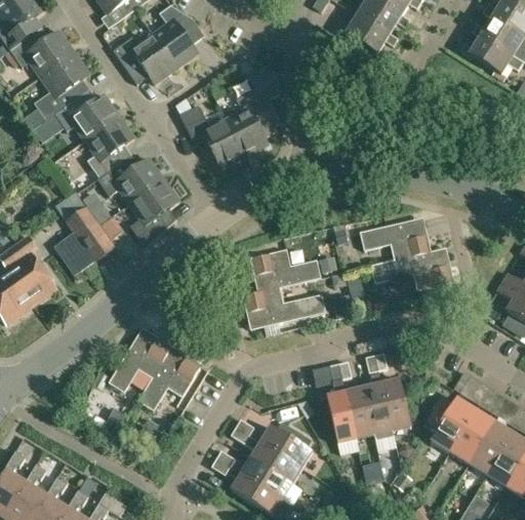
[(0,0),(0,8),(11,0),(0,0)]
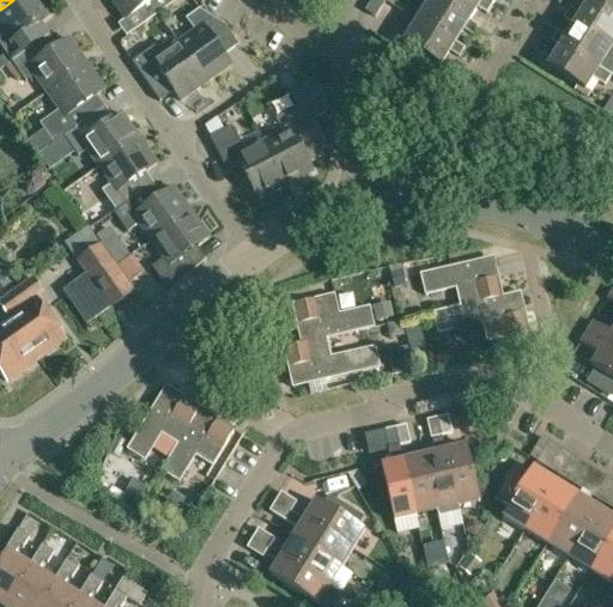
[(13,0),(0,10),(0,20),(7,31),(0,35),(0,41),(5,49),(0,52),(0,66),(7,61),(48,32),(41,20),(53,12),(44,0),(13,0)]
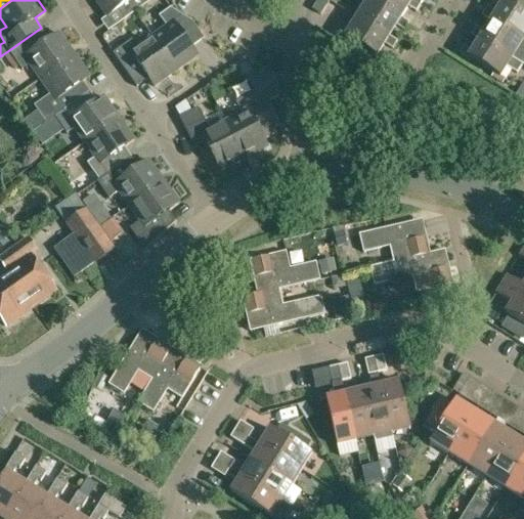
[(97,0),(107,13),(118,6),(124,16),(147,0),(97,0)]
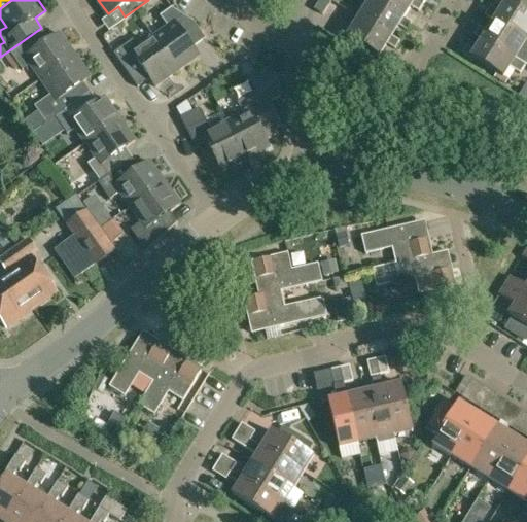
[(322,10),(328,0),(317,0),(314,5),(322,10)]
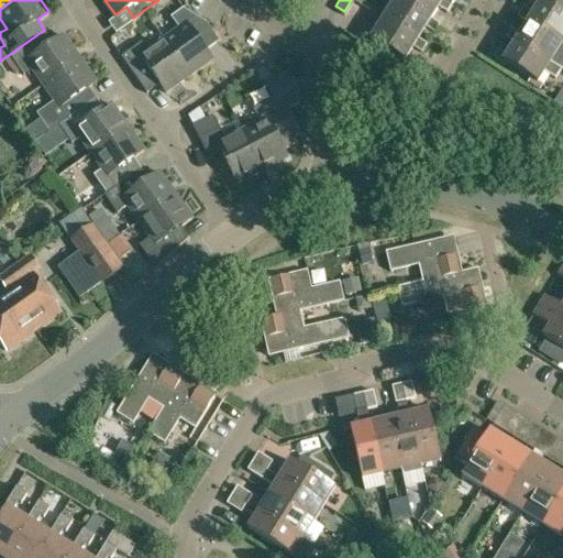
[(390,0),(381,15),(416,37),(417,35),(423,23),(432,29),(438,21),(429,15),(428,18),(399,0),(390,0)]
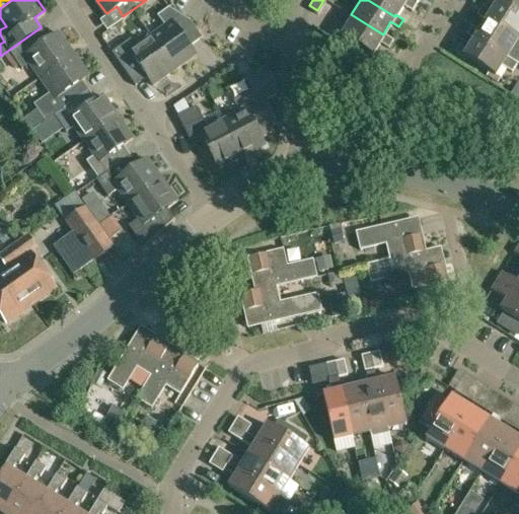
[(368,0),(394,16),(395,14),(402,3),(410,8),(415,0),(368,0)]
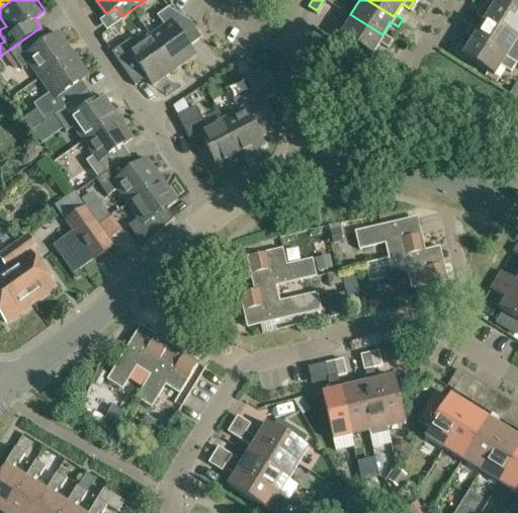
[(485,16),(516,36),(517,32),(517,10),(502,0),(495,0),(488,11),(480,6),(475,13),(483,18),(485,16)]
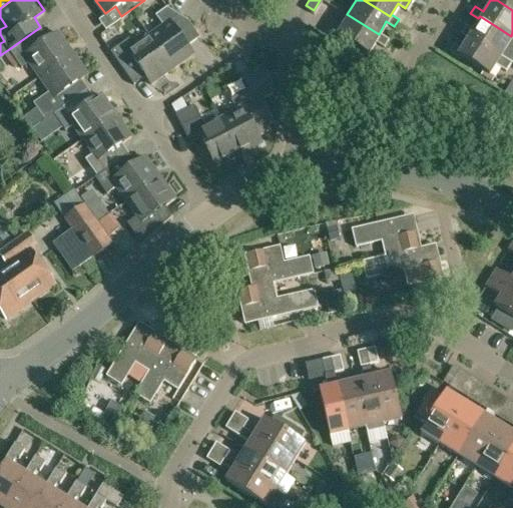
[(148,33),(172,67),(193,52),(169,19),(178,13),(166,5),(155,13),(162,24),(148,33)]
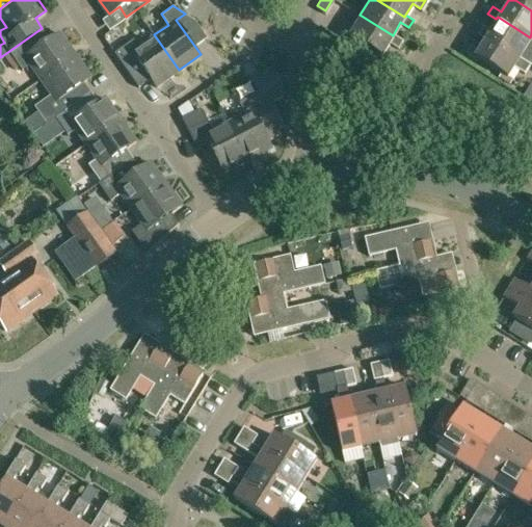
[(393,35),(360,15),(347,34),(380,55),(389,42),(397,46),(401,38),(394,33),(393,35)]
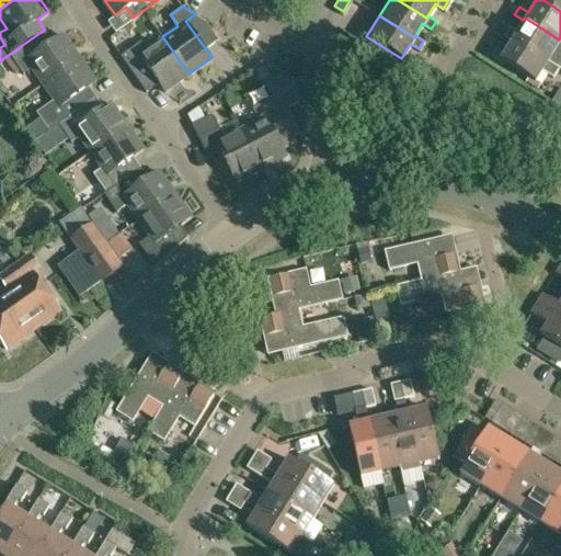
[(525,18),(523,20),(516,31),(507,26),(502,34),(511,40),(513,37),(547,59),(547,58),(559,40),(525,18)]
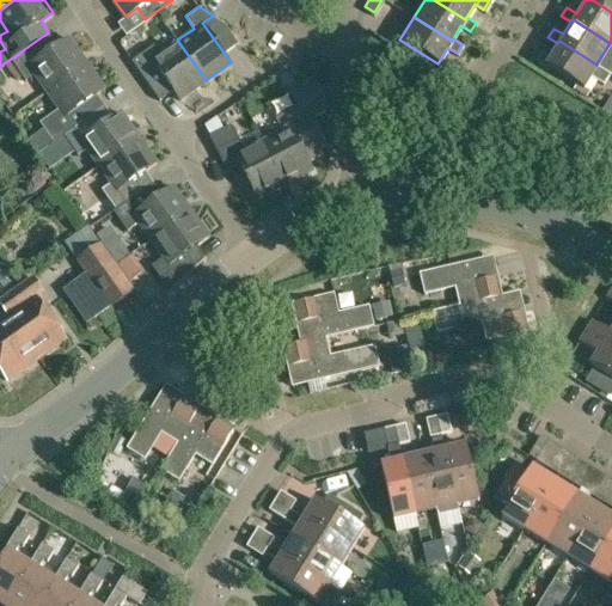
[(48,32),(7,61),(17,77),(23,73),(25,77),(35,71),(47,89),(86,61),(68,36),(56,44),(48,32)]
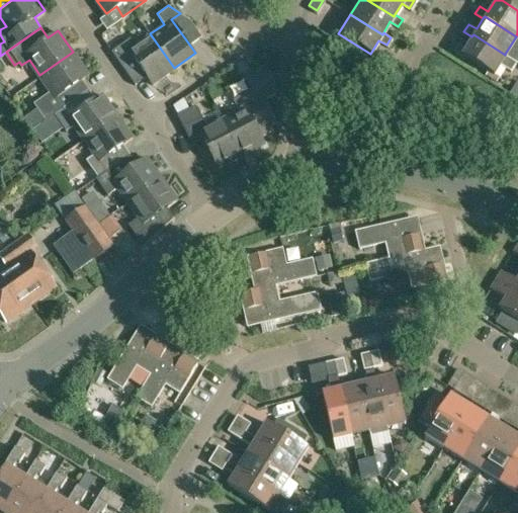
[(174,68),(150,33),(135,45),(130,36),(111,50),(134,82),(146,74),(152,83),(174,68)]
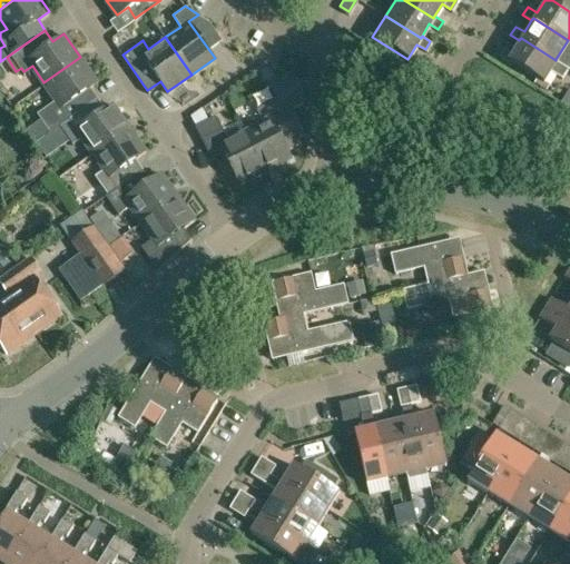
[(521,38),(519,40),(511,52),(502,47),(497,55),(509,61),(510,60),(536,77),(534,78),(547,86),(550,81),(552,83),(558,75),(561,76),(567,67),(556,59),(556,60),(521,38)]
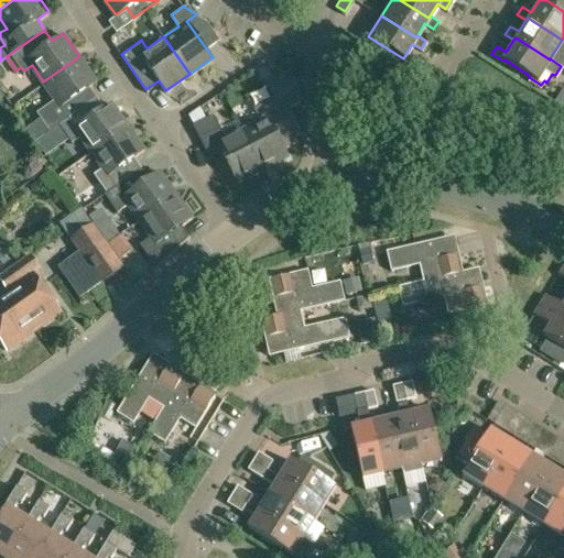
[(79,56),(43,81),(54,97),(36,110),(40,116),(36,118),(28,124),(36,138),(58,122),(96,96),(88,85),(96,80),(79,56)]
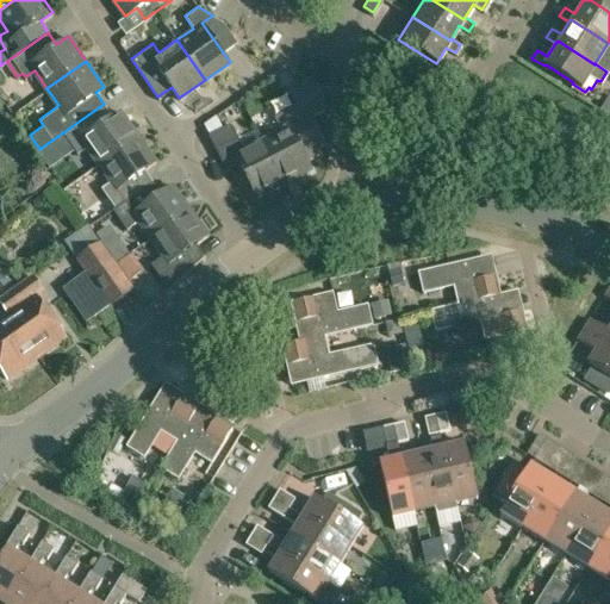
[(279,128),(261,138),(282,181),(311,167),(307,160),(322,151),(319,145),(327,142),(311,113),(325,106),(323,88),(293,68),(286,76),(291,83),(287,86),(297,103),(272,114),(279,128)]
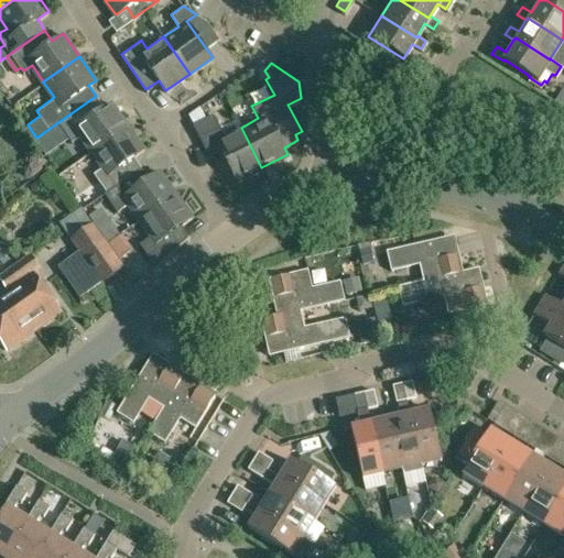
[(104,107),(96,96),(58,122),(72,140),(79,134),(90,150),(128,124),(111,101),(104,107)]
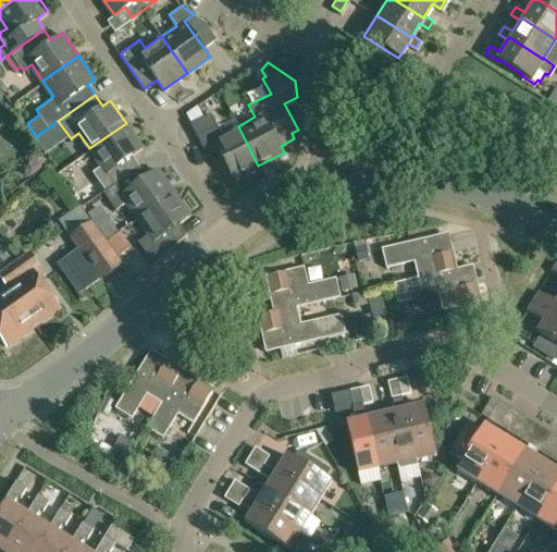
[(258,166),(238,126),(221,135),(208,111),(189,121),(203,149),(215,143),(234,179),(258,166)]
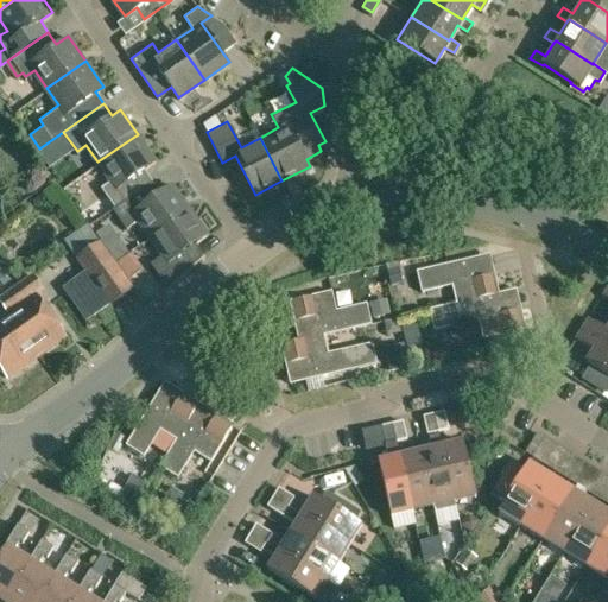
[(138,134),(97,162),(111,181),(101,187),(114,206),(151,179),(143,169),(156,160),(138,134)]
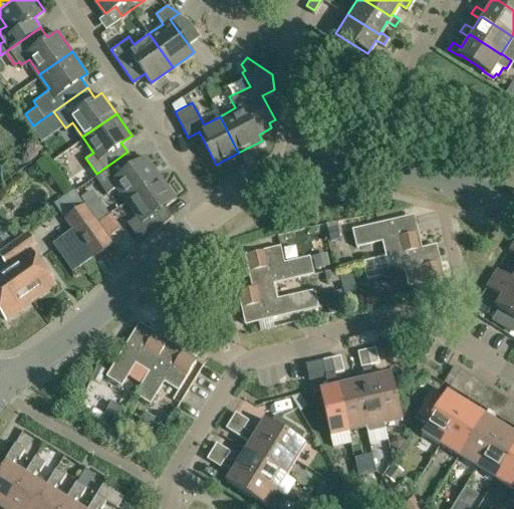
[(127,152),(96,174),(94,175),(105,191),(115,184),(126,200),(160,177),(144,155),(135,162),(127,152)]
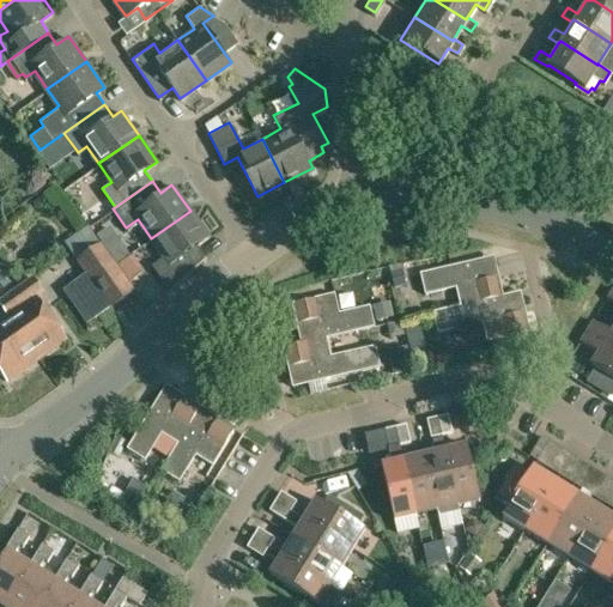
[(190,211),(151,238),(162,254),(151,262),(169,287),(205,256),(196,244),(207,235),(190,211)]
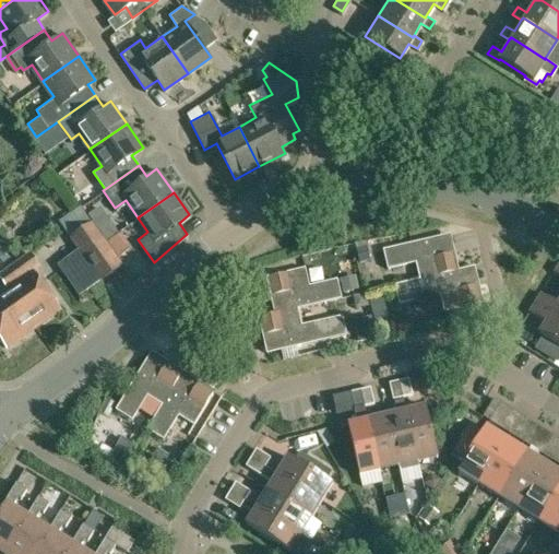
[(59,217),(70,236),(81,250),(60,264),(79,293),(122,262),(81,203),(59,217)]
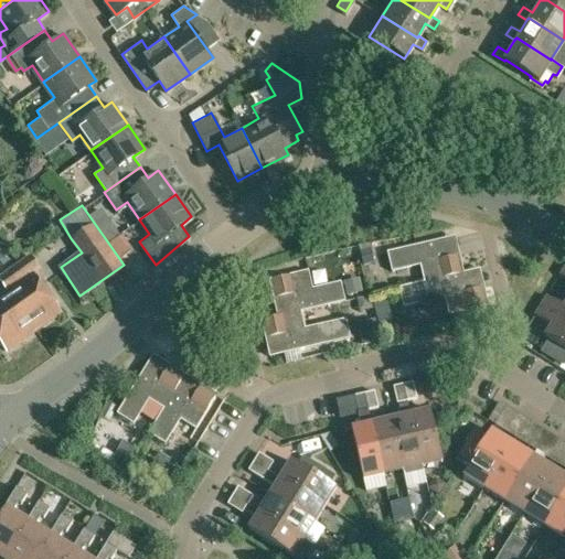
[(118,232),(109,219),(99,226),(108,238),(118,232)]
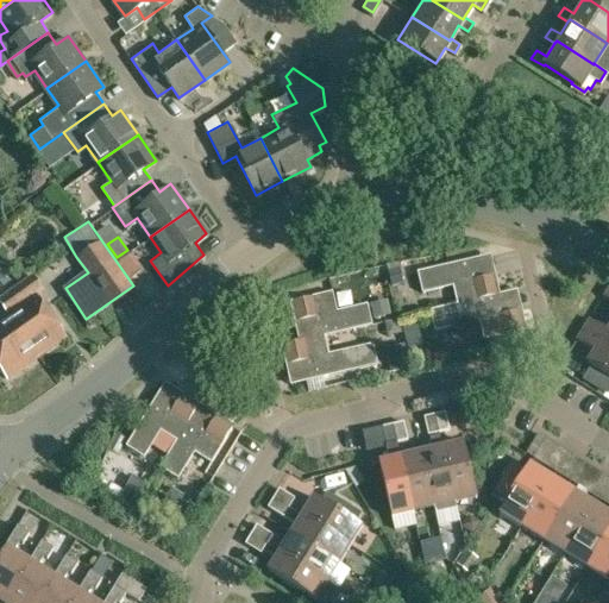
[(456,301),(481,295),(472,256),(415,269),(420,289),(452,283),(456,301)]
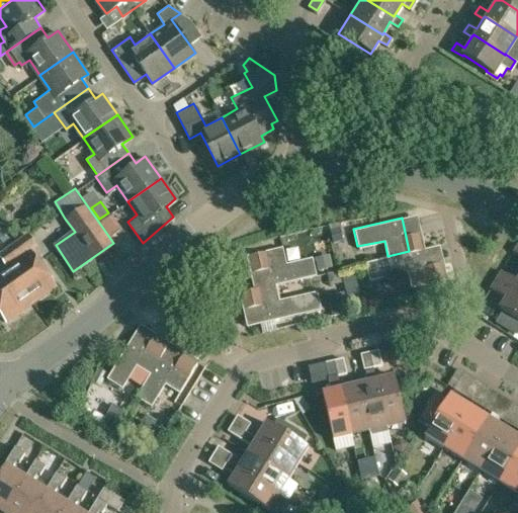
[(0,251),(0,252),(7,263),(32,300),(56,283),(30,248),(36,244),(27,232),(0,251)]
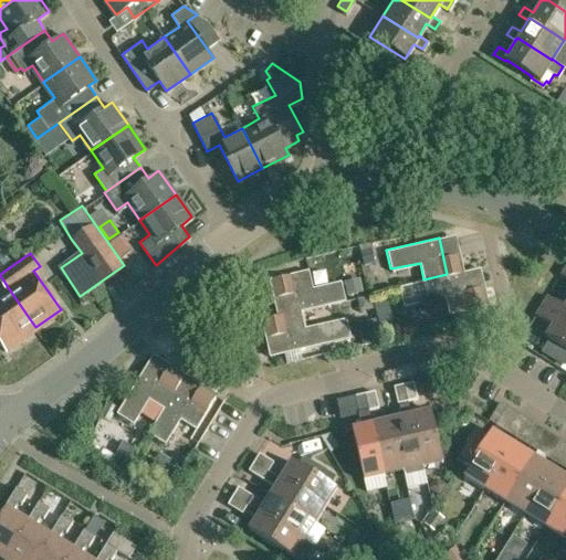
[(447,274),(423,280),(398,285),(402,304),(444,295),(449,313),(489,304),(480,266),(447,274)]
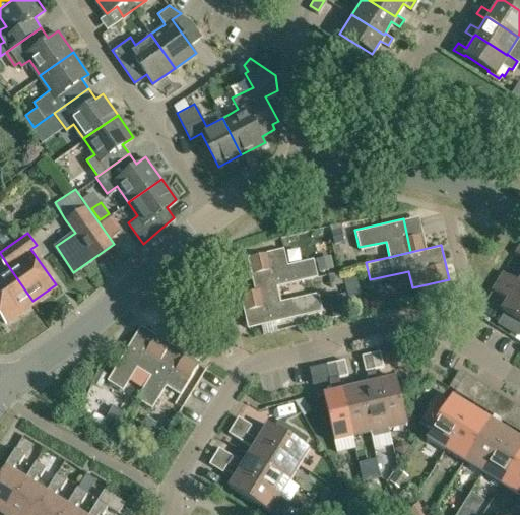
[(254,288),(275,284),(317,275),(313,257),(287,263),(283,246),(246,255),(254,288)]
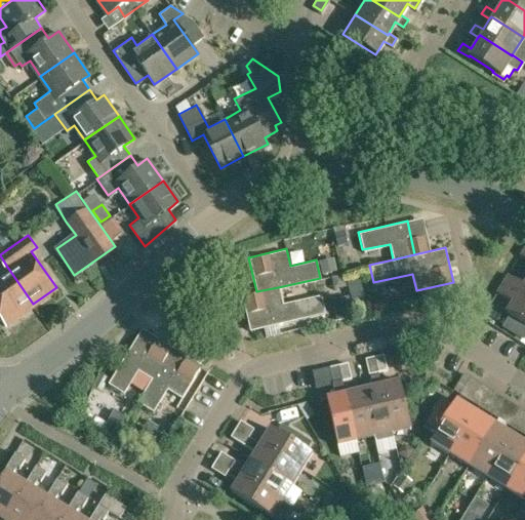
[(33,304),(7,267),(0,272),(0,314),(6,323),(33,304)]
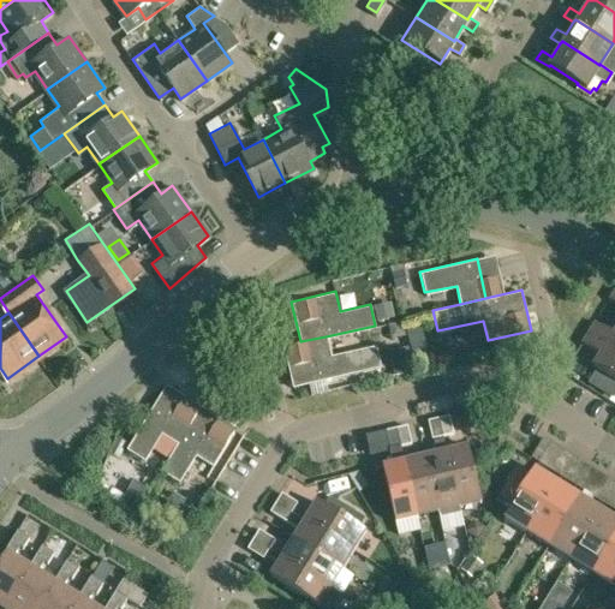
[(595,320),(589,330),(614,346),(614,327),(613,330),(595,320)]
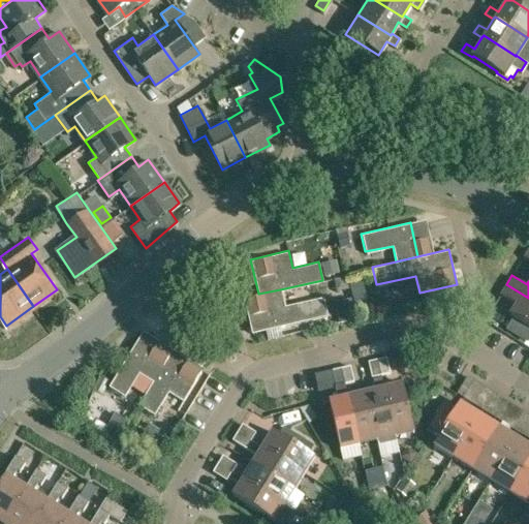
[(528,298),(506,284),(501,293),(517,303),(510,312),(528,324),(528,332),(526,337),(528,338),(528,298)]
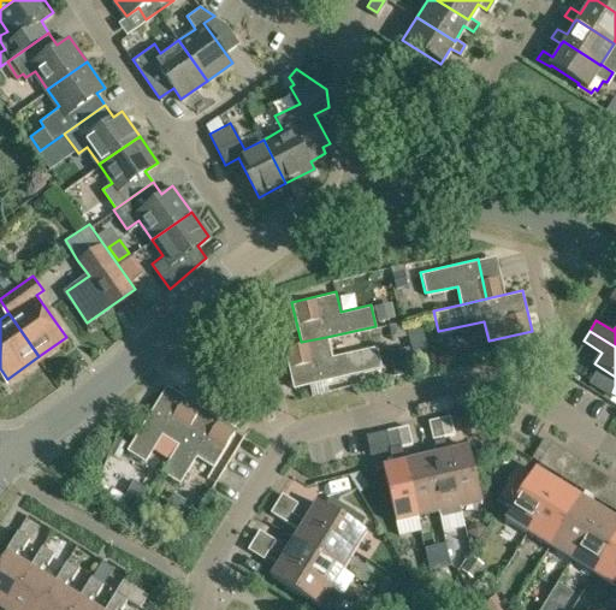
[(326,337),(301,342),(283,345),(292,386),(308,383),(311,391),(329,386),(327,378),(380,366),(375,345),(331,355),(326,337)]
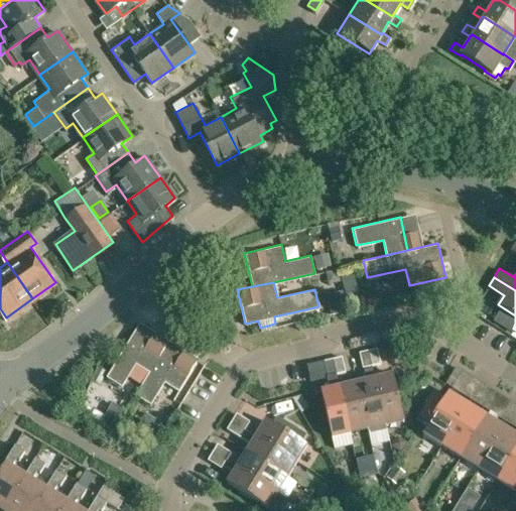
[(149,370),(169,338),(140,321),(107,375),(122,384),(136,362),(149,370)]
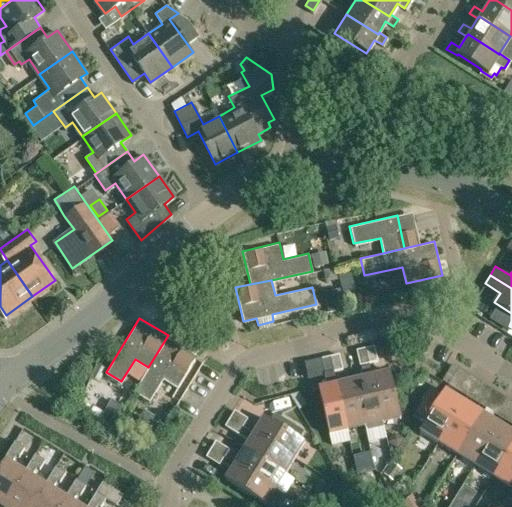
[(168,335),(148,367),(135,389),(150,398),(163,376),(179,385),(198,354),(168,335)]
